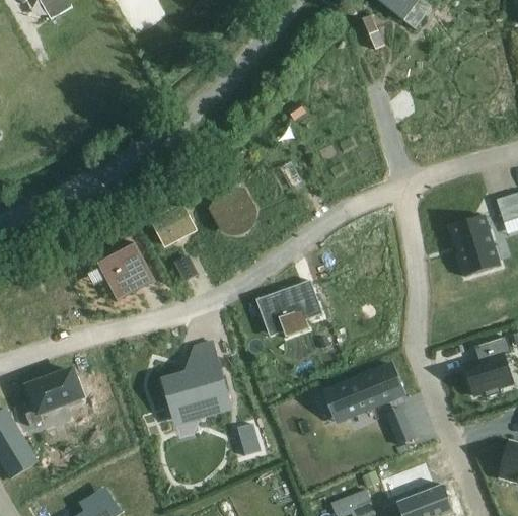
[(15,0),(21,9),(38,0),(15,0)]
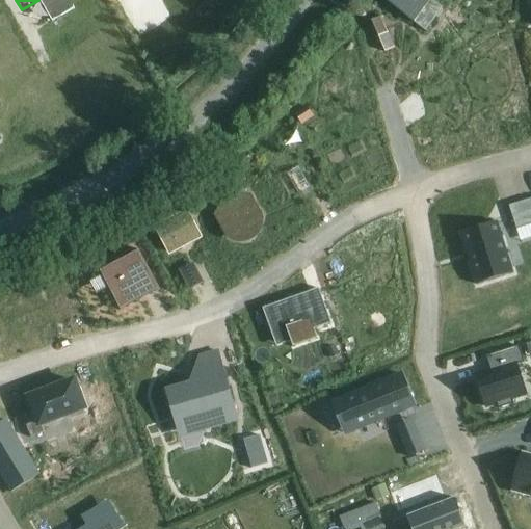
[(387,0),(413,20),(428,0),(387,0)]
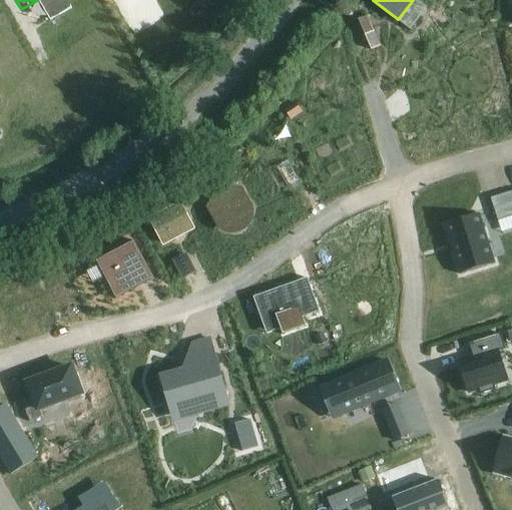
[(367,14),(357,18),(364,33),(373,29),(367,14)]
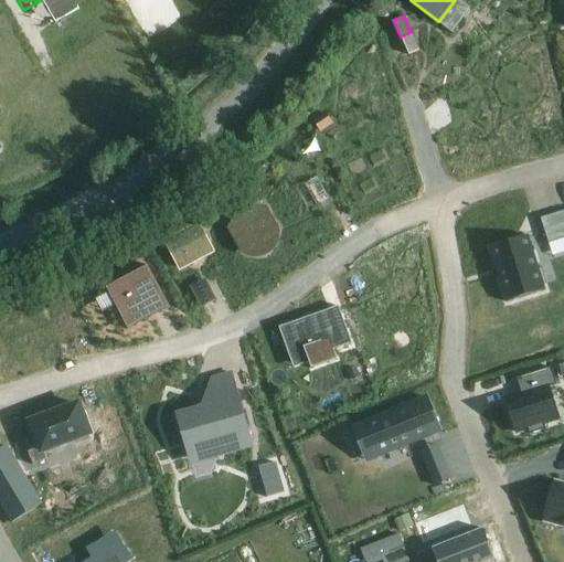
[(230,222),(227,226),(229,228),(240,247),(264,248),(277,228),(265,205),(243,205),(241,205),(240,208),(236,212),(231,221),(230,222)]
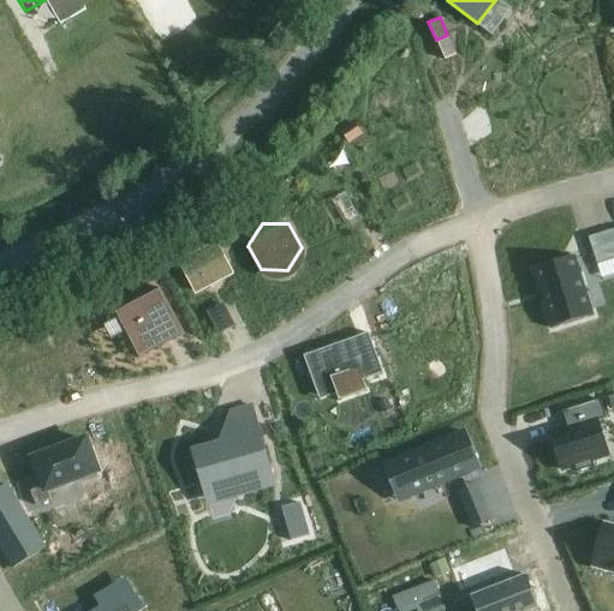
[(613,226),(586,235),(596,262),(613,256),(613,226)]
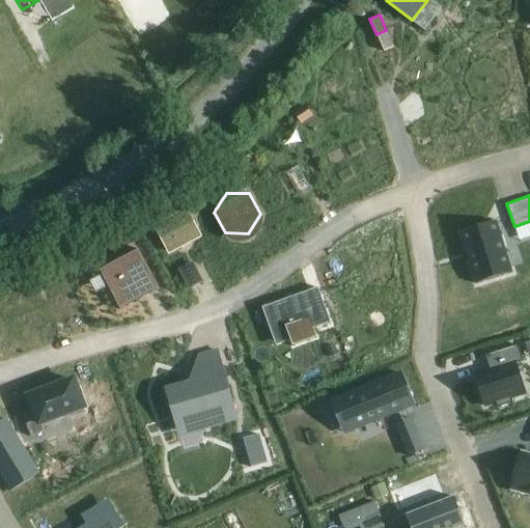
[(186,210),(156,225),(169,250),(198,234),(186,210)]
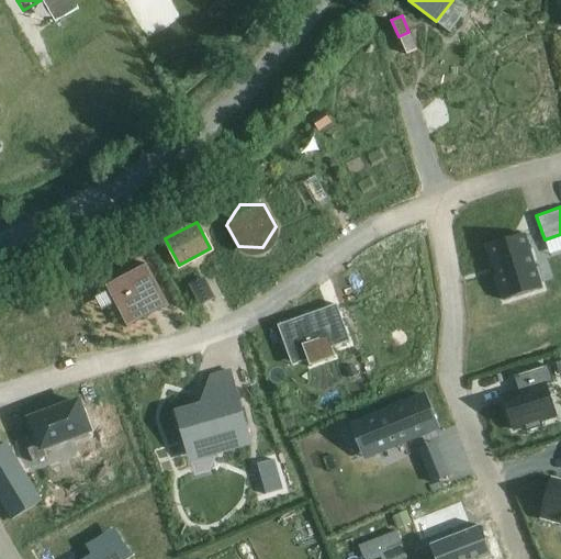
[(524,232),(486,244),(503,299),(541,287),(524,232)]
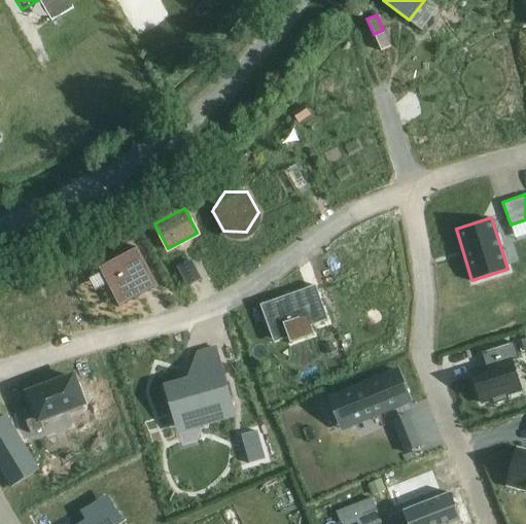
[(137,244),(96,266),(117,306),(158,284),(137,244)]
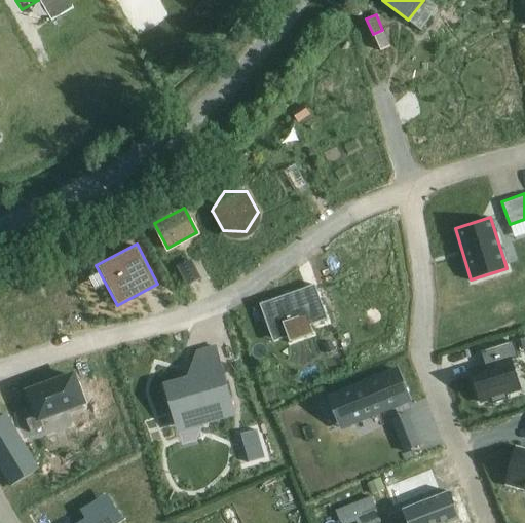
[(314,283),(259,302),(267,327),(283,323),(287,335),(289,341),(313,333),(310,324),(327,318),(314,283)]
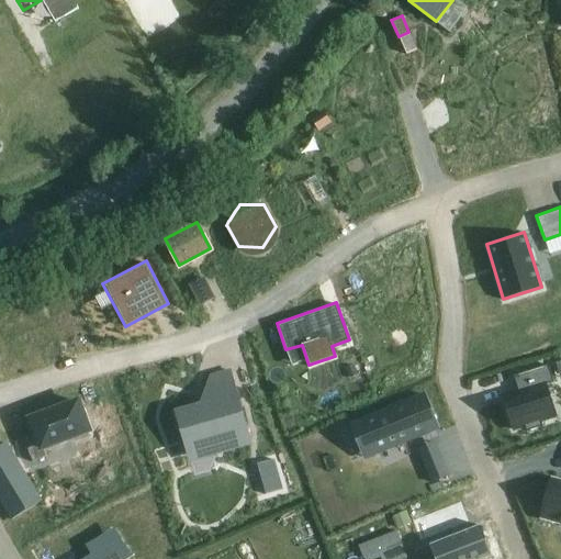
[(517,390),(502,394),(513,427),(524,424),(526,429),(542,425),(540,418),(554,414),(545,383),(553,380),(548,364),(513,375),(517,390)]
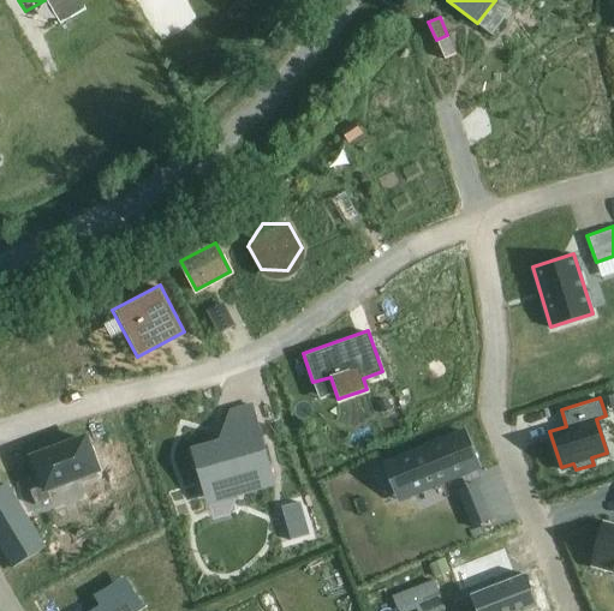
[(220,439),(191,447),(198,474),(203,490),(212,487),(248,477),(269,471),(266,457),(250,402),(230,408),(237,435),(220,439)]
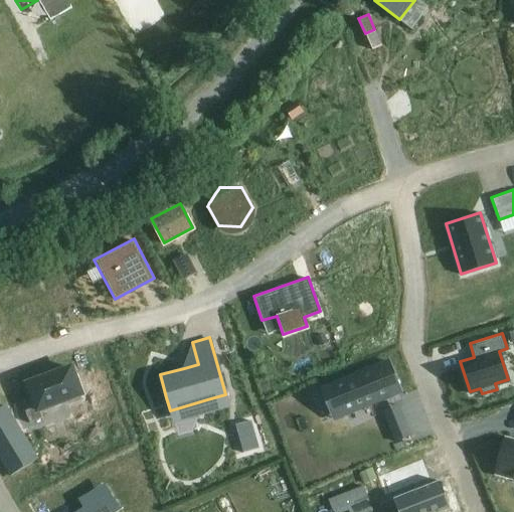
[(332,383),(333,386),(344,412),(368,403),(394,392),(400,390),(388,360),(383,362),(356,373),(343,378),(332,383)]
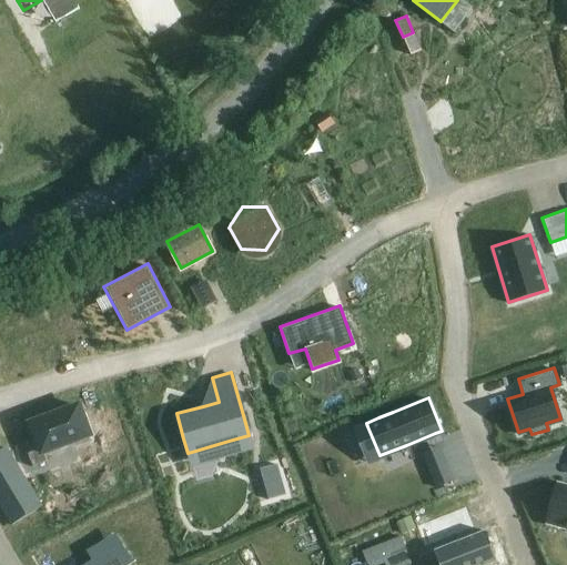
[(34,435),(21,440),(31,464),(44,460),(42,451),(89,433),(78,403),(29,422),(34,435)]
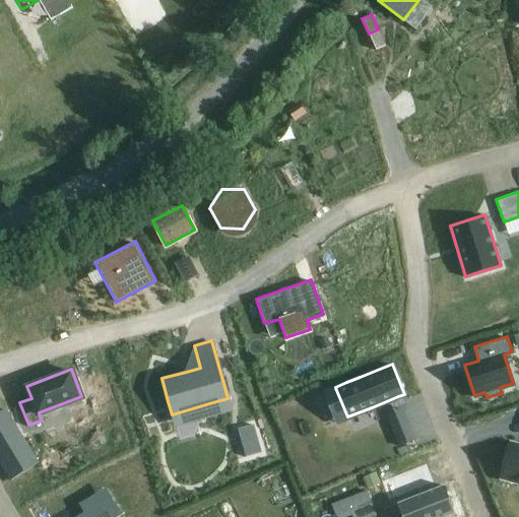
[(5,406),(0,409),(0,462),(9,477),(38,460),(5,406)]
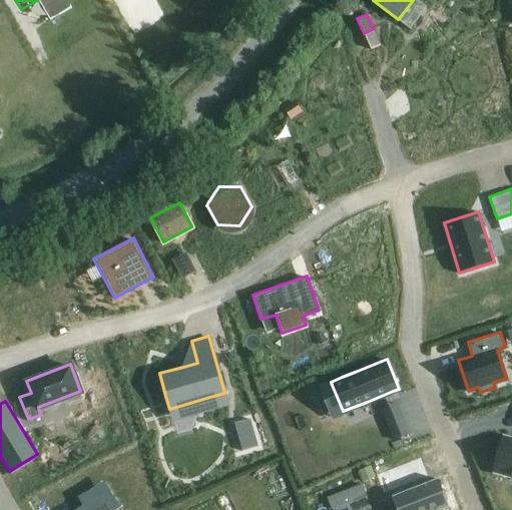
[(394,404),(381,409),(389,427),(402,422),(401,419),(396,408),(394,404)]
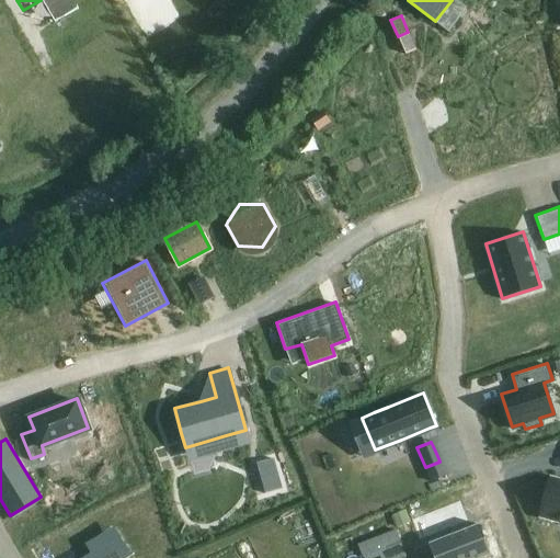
[(559,479),(550,477),(540,514),(559,520),(559,479)]
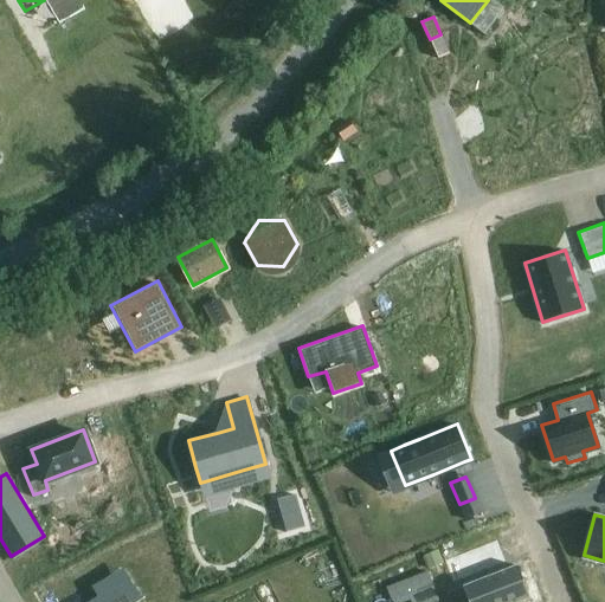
[(462,583),(469,601),(504,601),(528,594),(515,561),(463,581),(461,582),(462,583)]
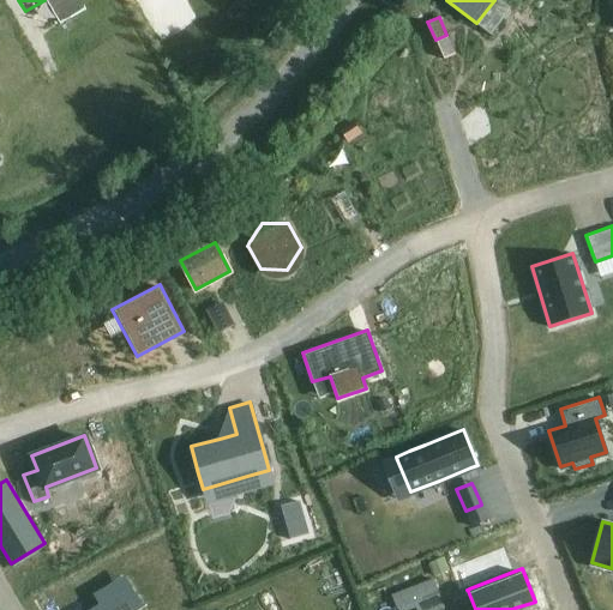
[(454,569),(440,574),(445,587),(458,581),(454,569)]
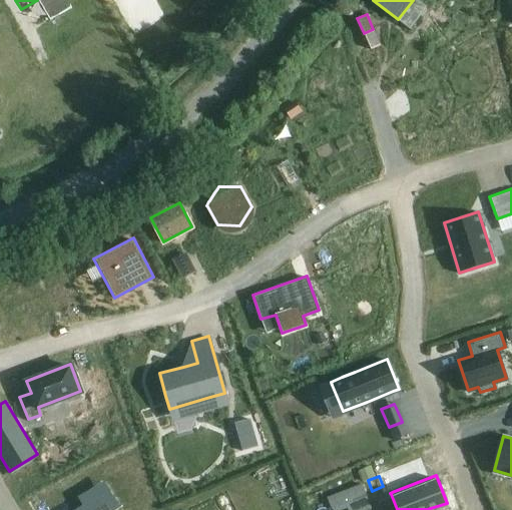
[(361,482),(327,496),(332,507),(345,502),(365,493),(361,482)]
